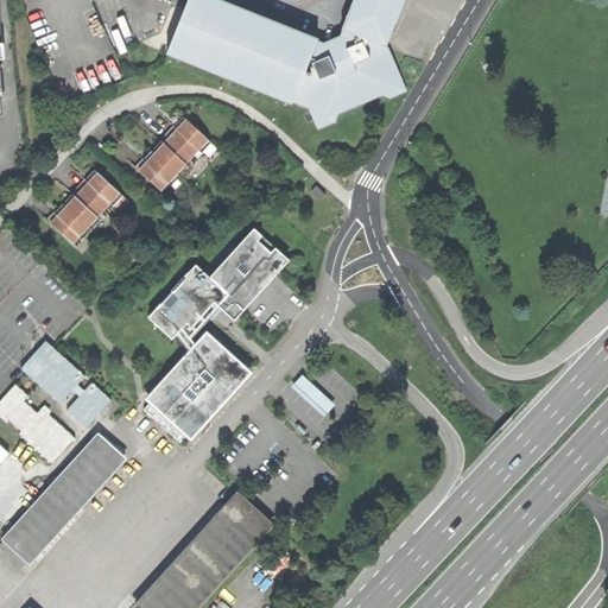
[(317,40),(317,39),(217,0),(188,0),(166,54),(292,103),(293,102),(297,103),(309,108),(317,128),(334,122),(337,114),(381,95),(390,99),(405,92),(387,48),(386,46),(404,0),(353,0),(342,29),(343,30),(341,36),(322,43),(317,40)]
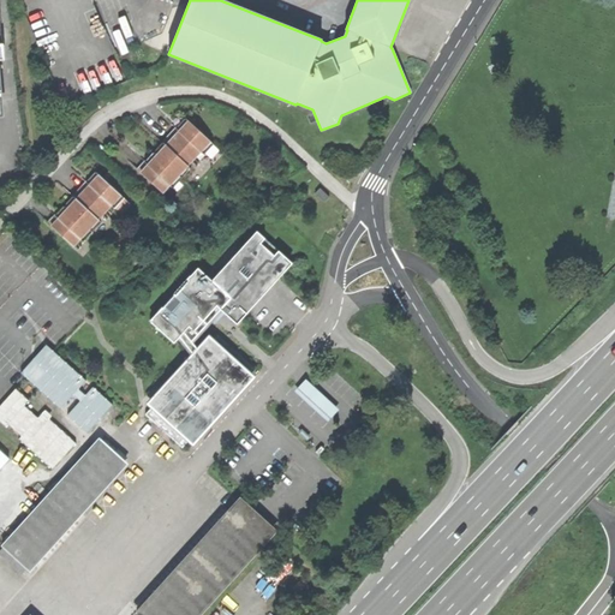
[(139,168),(137,169),(162,193),(168,186),(172,189),(185,174),(190,169),(186,166),(199,151),(203,155),(213,144),(189,121),(185,124),(184,125),(179,131),(175,129),(161,143),(165,147),(161,150),(151,160),(148,165),(144,162),(139,168)]
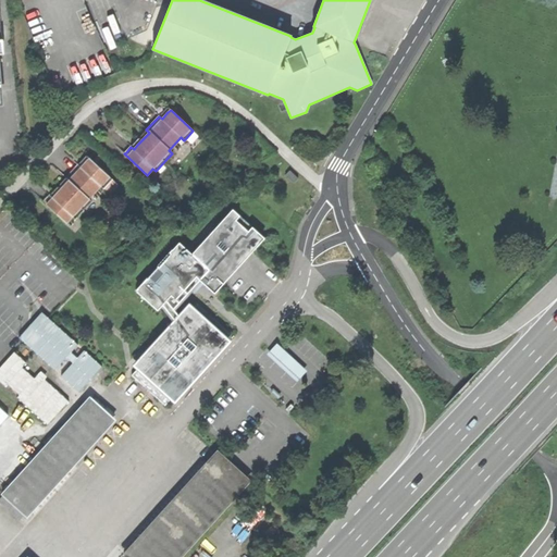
[(46,199),(42,202),(64,223),(71,217),(74,220),(90,201),(87,199),(99,186),(102,188),(111,180),(89,159),(85,163),(83,165),(81,168),(77,164),(64,178),(67,182),(64,185),(56,194),(52,198),(50,195),(46,199)]
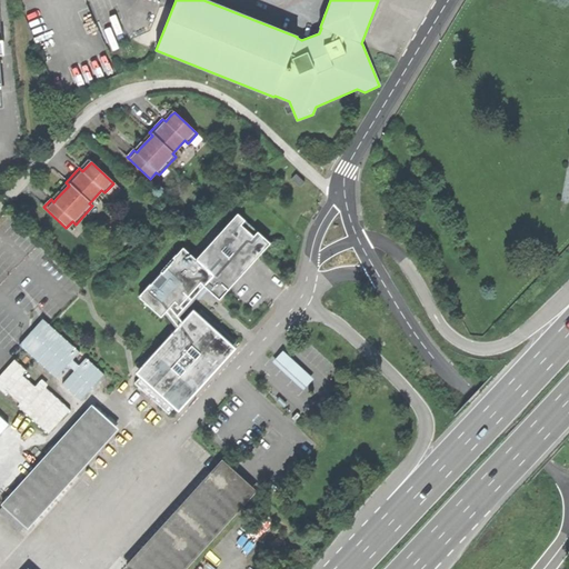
[(296,175),(291,179),(299,188),(305,182),(296,175)]
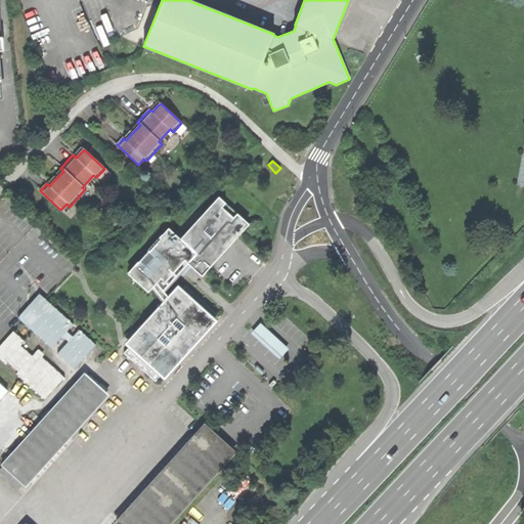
[(169,228),(128,273),(147,293),(153,289),(159,295),(162,292),(183,268),(187,264),(201,275),(235,236),(237,237),(238,236),(249,224),(221,200),(205,217),(203,215),(180,239),(169,228)]
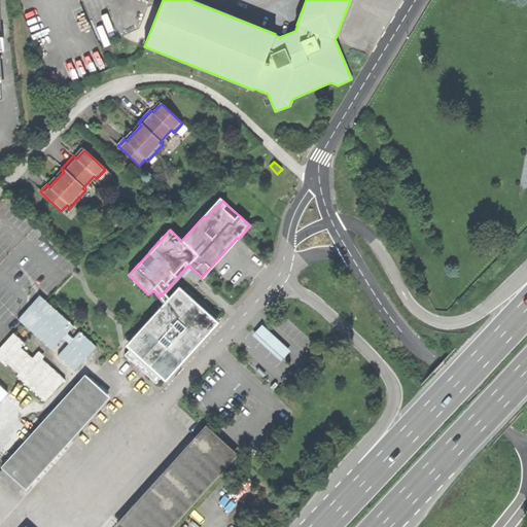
[(169,306),(124,355),(155,384),(187,349),(218,315),(186,286),(172,303),(169,306)]
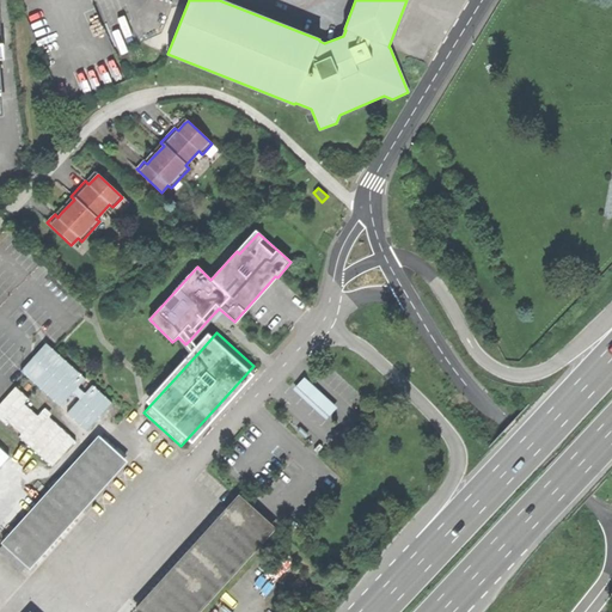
[(189,341),(185,344),(196,355),(200,352),(189,341)]
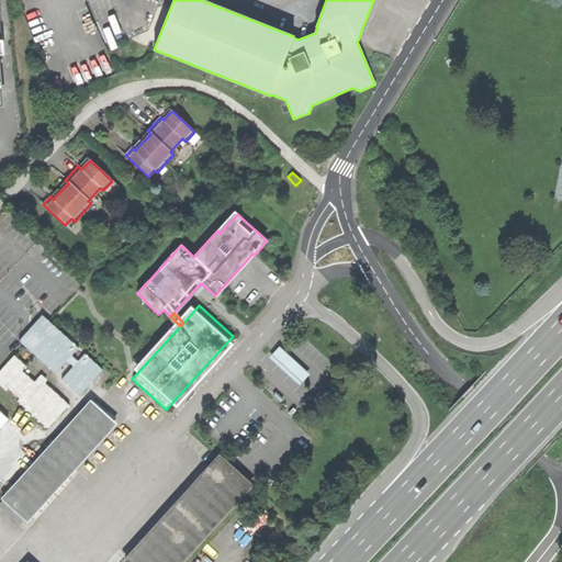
[(80,395),(103,370),(85,353),(77,361),(71,356),(78,348),(42,315),(20,340),(55,373),(66,361),(74,367),(63,379),(80,395)]
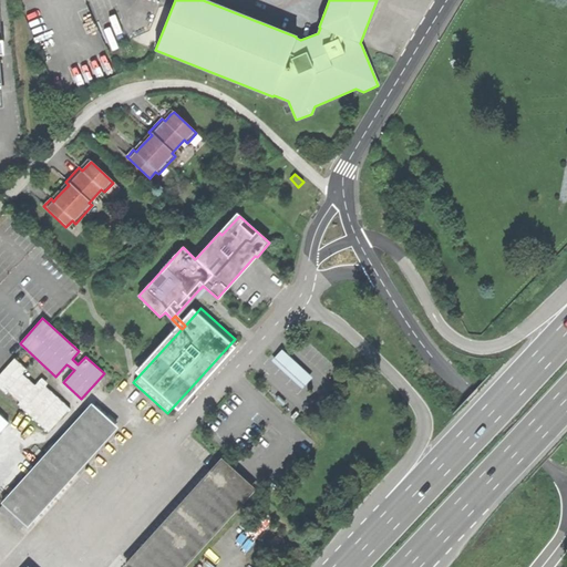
[(312,378),(282,350),(272,361),(302,389),(312,378)]
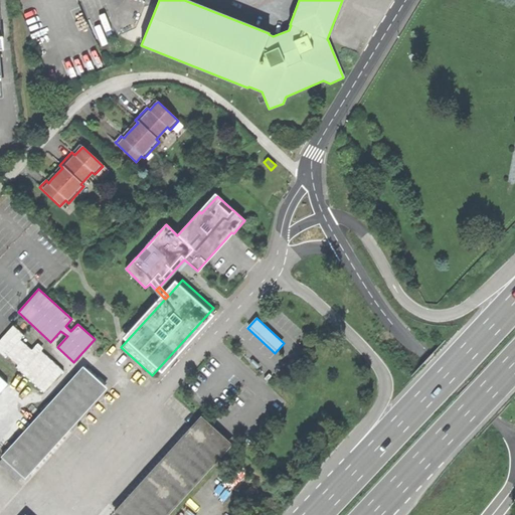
[(13,326),(0,340),(0,353),(5,358),(7,356),(18,365),(16,368),(44,393),(63,371),(35,346),(31,350),(20,341),(24,336),(13,326)]
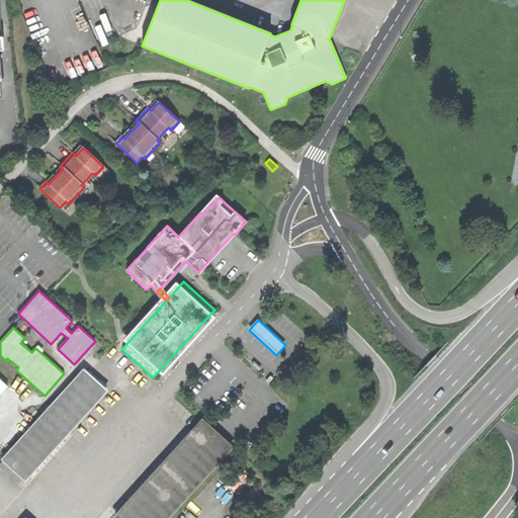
[(261,367),(254,361),(251,364),(258,371),(261,367)]
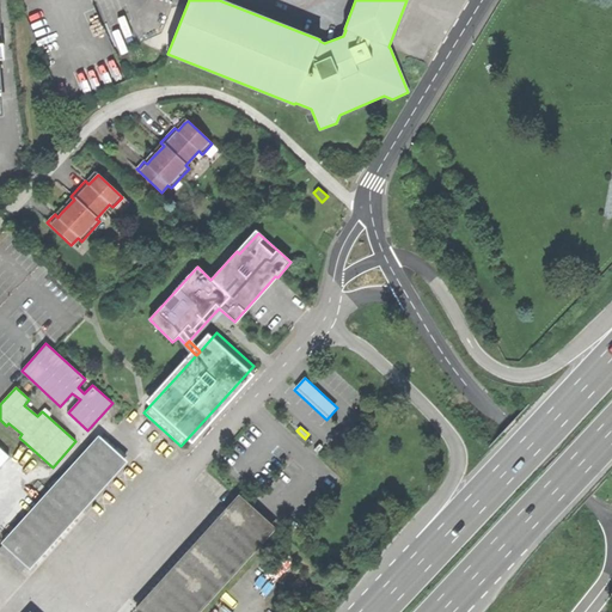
[(97,441),(0,548),(0,551),(6,557),(16,548),(30,562),(121,463),(110,453),(97,441)]
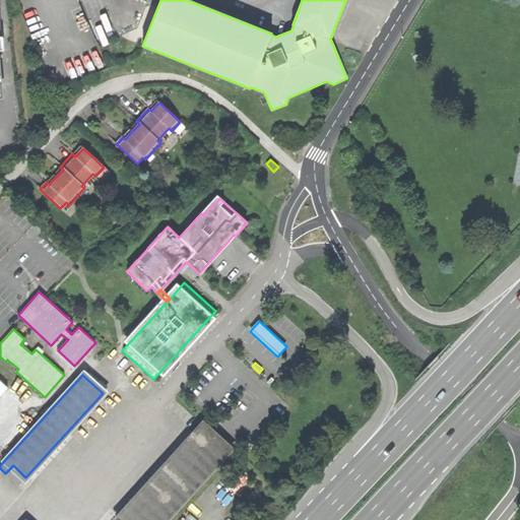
[(10,388),(0,379),(0,399),(10,388)]
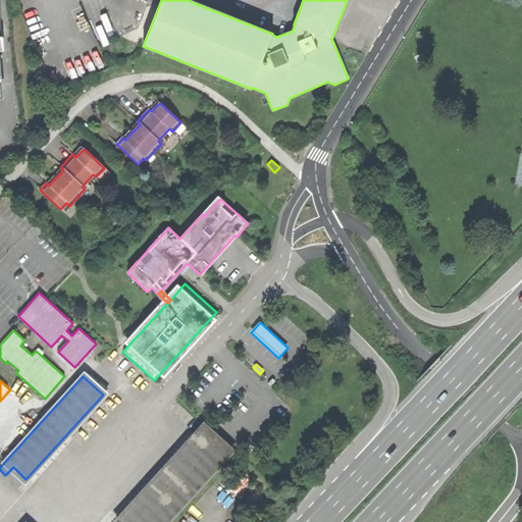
[(99,381),(94,386),(103,395),(107,388),(99,381)]
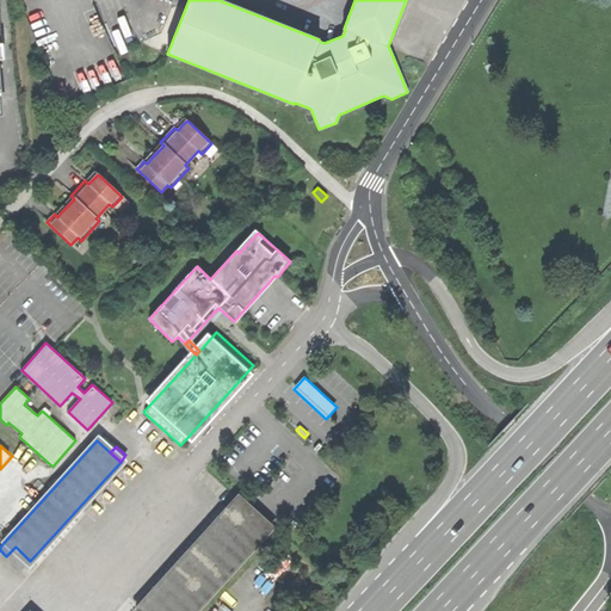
[(238,500),(140,609),(142,610),(197,610),(271,531),(238,500)]
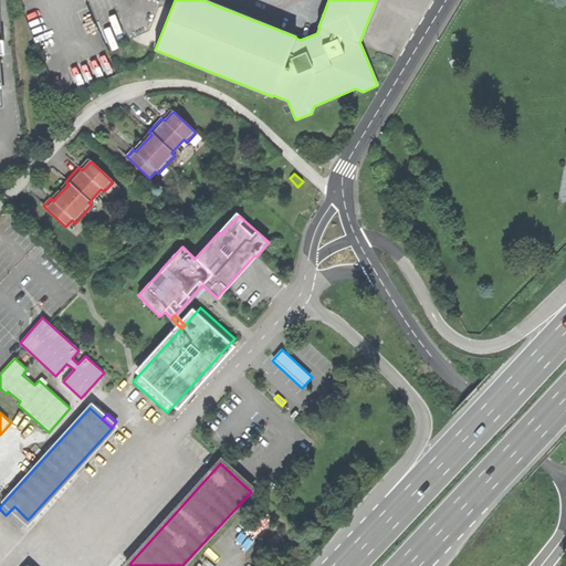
[(20,527),(28,520),(14,506),(6,515),(20,527)]
